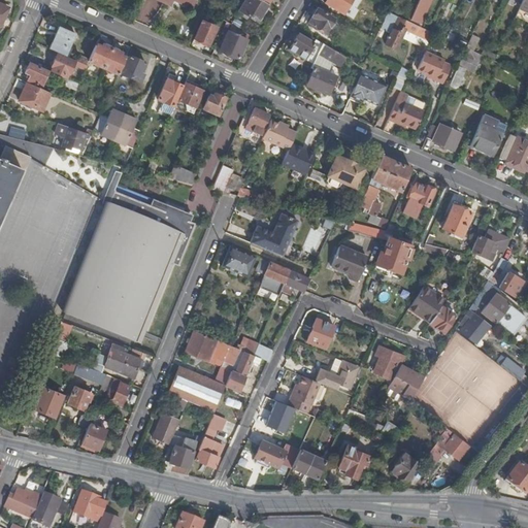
[(258,23),(268,4),(260,0),(245,0),(239,11),(258,23)]
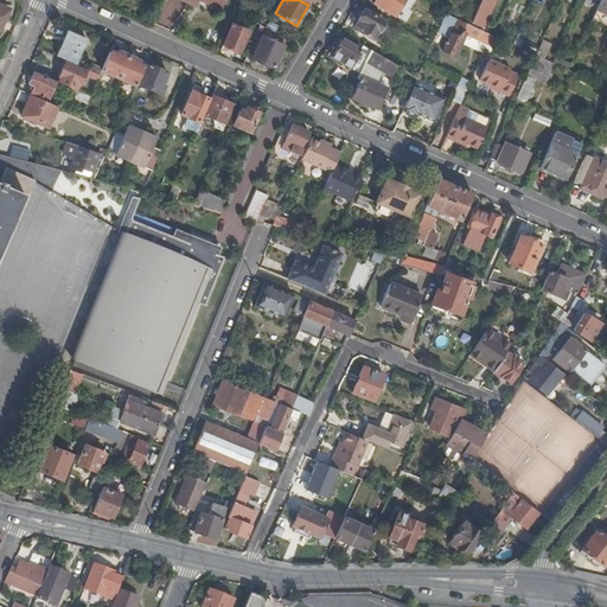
[(411,0),(375,0),(374,2),(394,16),(400,6),(407,11),(414,1),(411,0)]
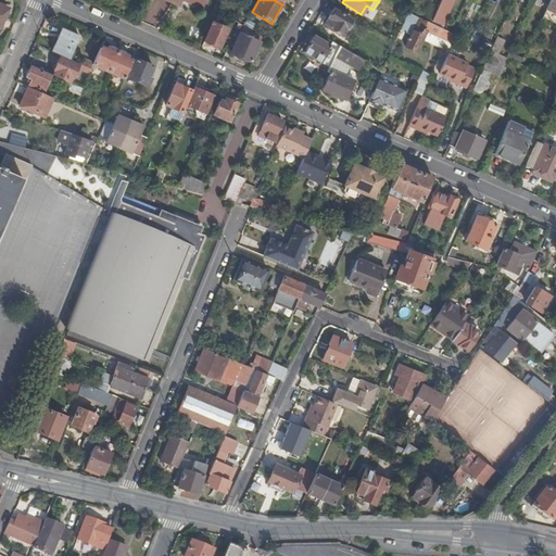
[(441,0),(436,12),(433,11),(428,22),(441,27),(453,0),(441,0)]
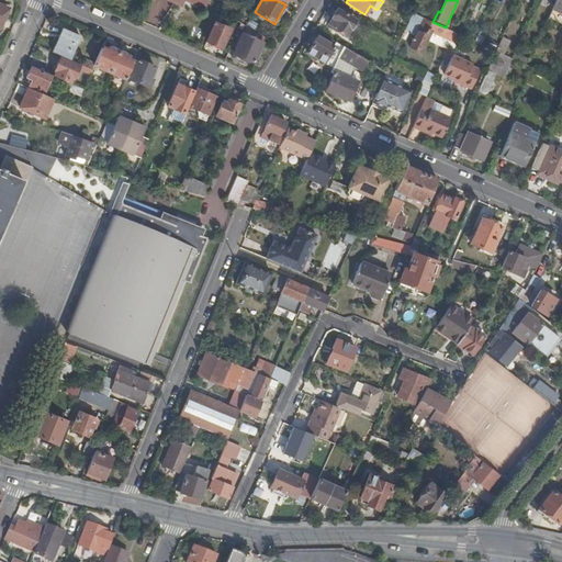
[(561,0),(555,0),(552,8),(561,12),(561,0)]
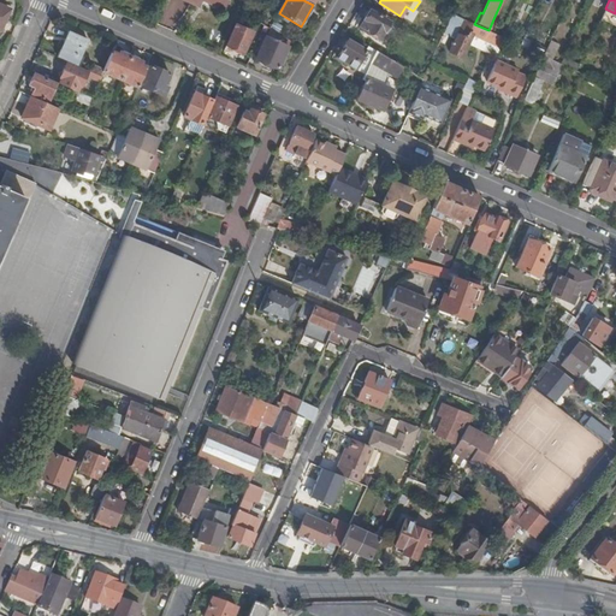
[(615,13),(605,9),(600,19),(615,25),(615,13)]
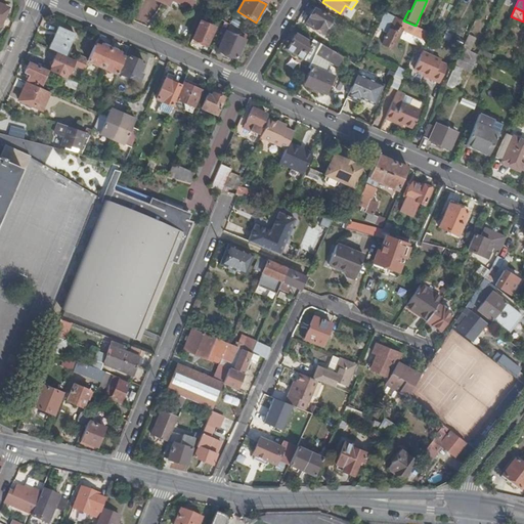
[(332,18),(314,8),(309,16),(310,17),(306,24),(322,33),(332,18)]
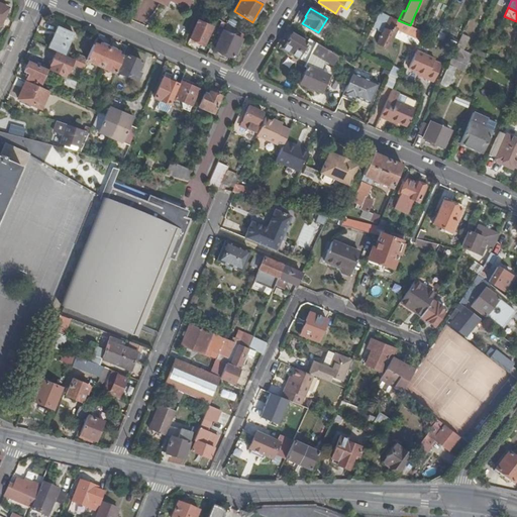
[(380,12),(372,28),(377,30),(384,14),(380,12)]
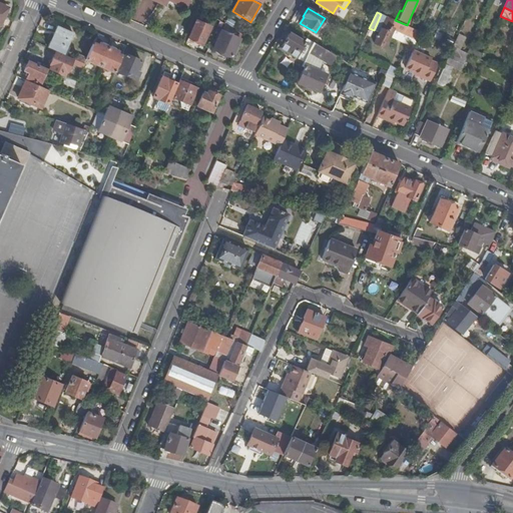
[(381,14),(374,30),(379,32),(387,16),(381,14)]
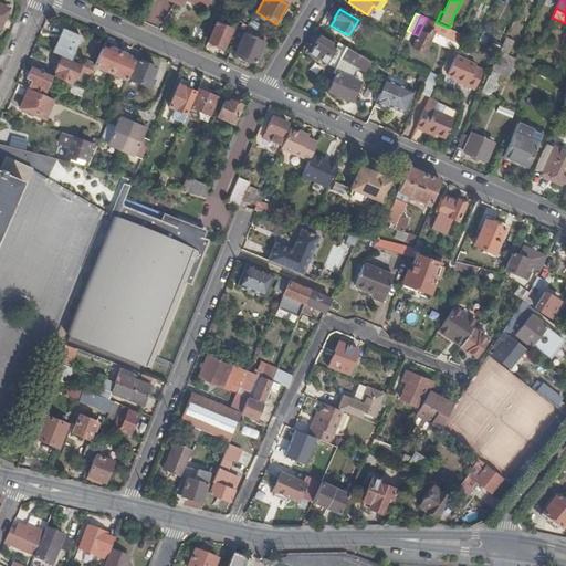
[(460,44),(464,35),(457,32),(449,28),(436,22),(427,18),(418,35),(412,48),(423,52),(429,41),(433,31),(460,44)]
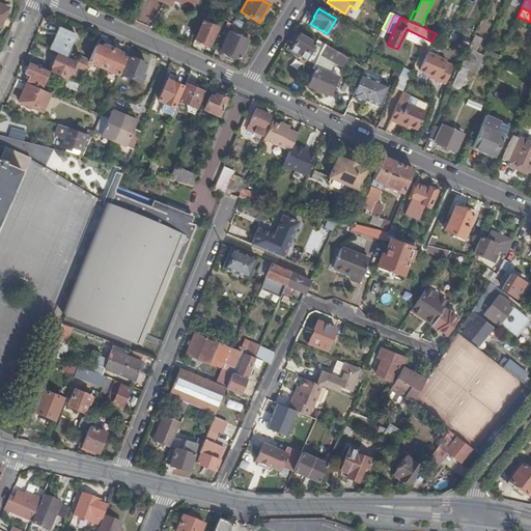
[(210,46),(217,27),(203,22),(195,39),(202,43),(210,46)]
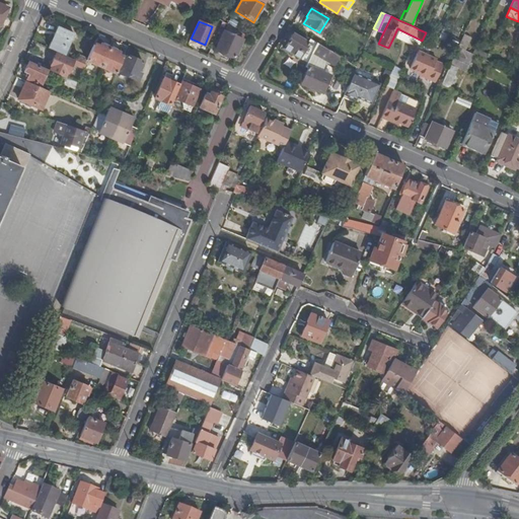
[(59,27),(50,49),(65,56),(74,33),(59,27)]
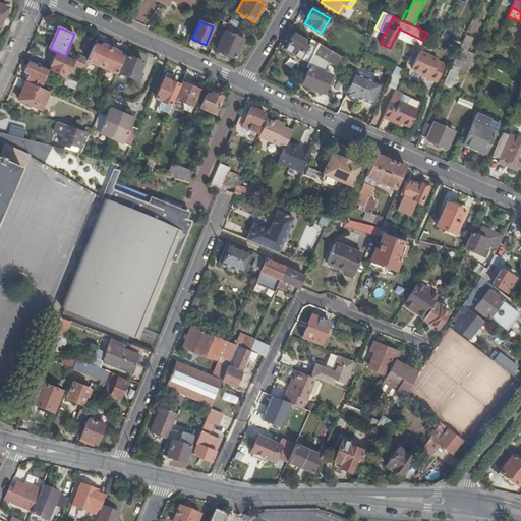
[(399,29),(395,38),(415,46),(416,43),(421,45),(423,41),(399,29)]
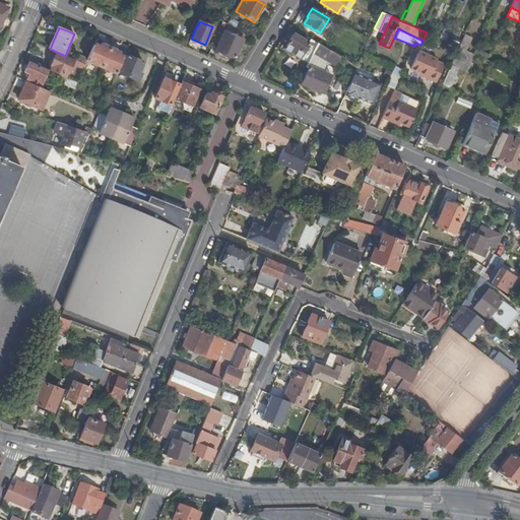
[(235,58),(243,40),(224,31),(216,50),(223,53),(228,55),(235,58)]
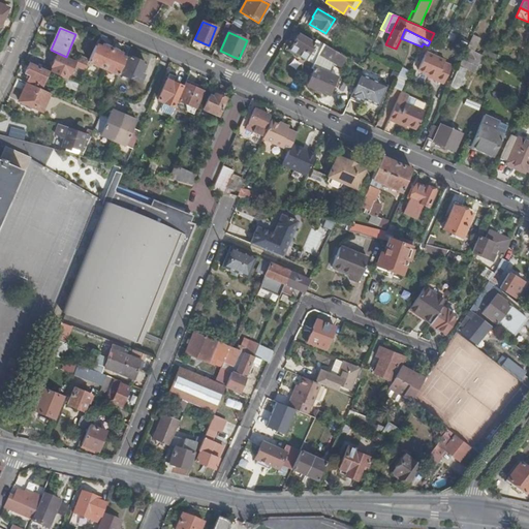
[(322,43),(316,39),(314,44),(298,34),(289,49),(313,64),(316,56),(322,43)]
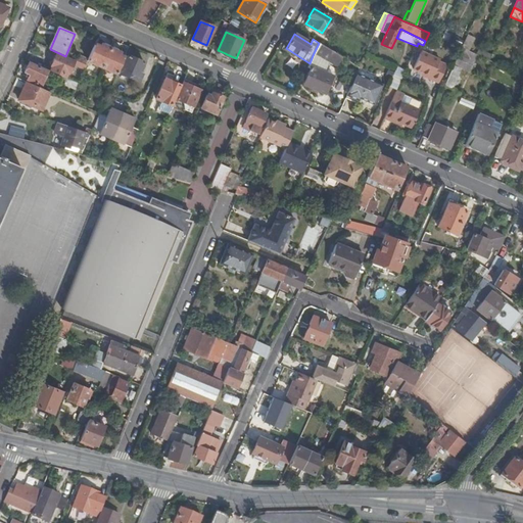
[(462,47),(469,51),(474,38),(467,35),(462,47)]
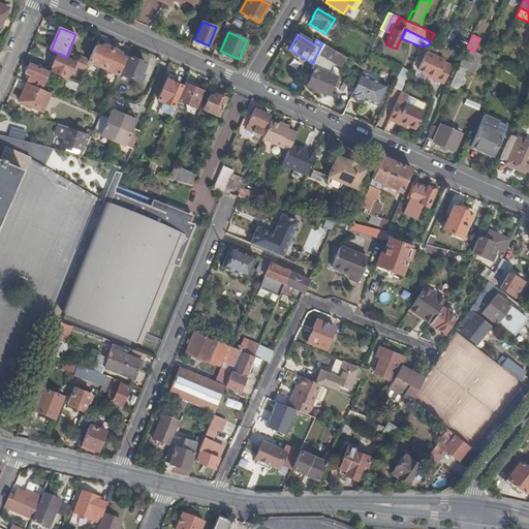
[(345,57),(322,43),(316,56),(332,63),(341,67),(345,57)]
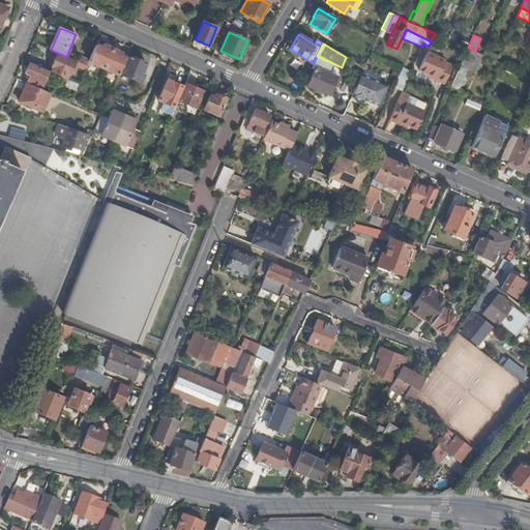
[(104,68),(112,49),(102,46),(101,48),(96,45),(89,62),(104,68)]
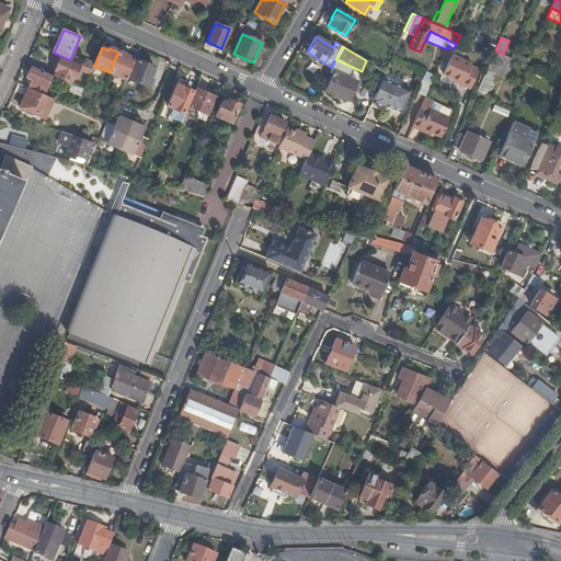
[(506,71),(512,59),(511,58),(510,58),(503,55),(495,50),(487,70),(492,73),(495,67),(506,71)]
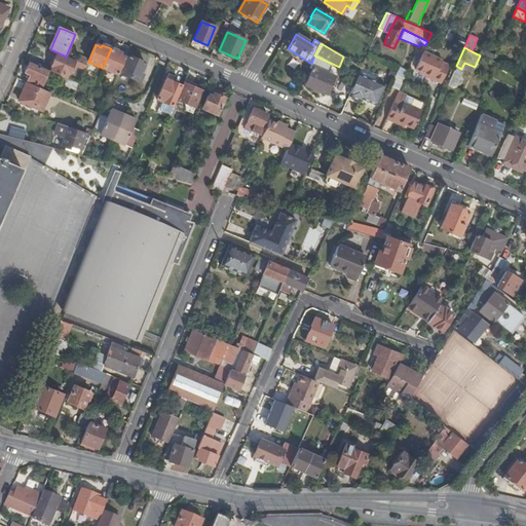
[(117,75),(125,58),(119,55),(120,52),(111,48),(103,68),(117,75)]
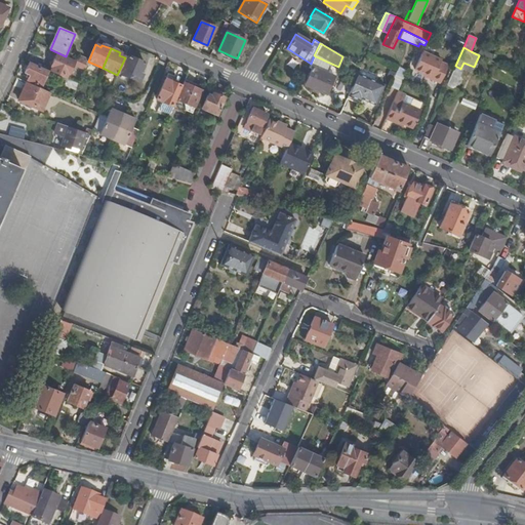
[(492,56),(480,50),(478,54),(479,55),(491,61),(492,56)]
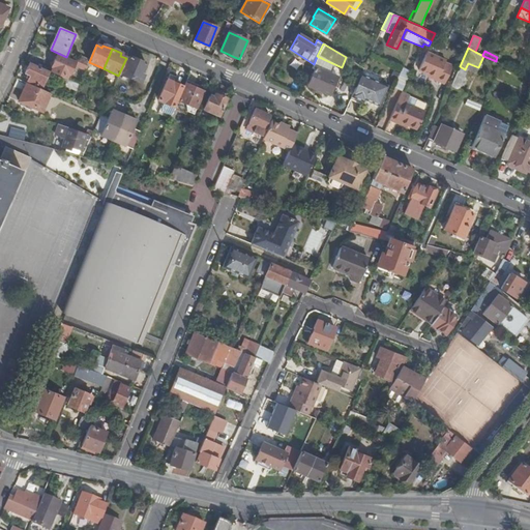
[(420,69),(431,74),(439,78),(438,80),(445,84),(453,66),(445,62),(446,60),(428,52),(420,69)]
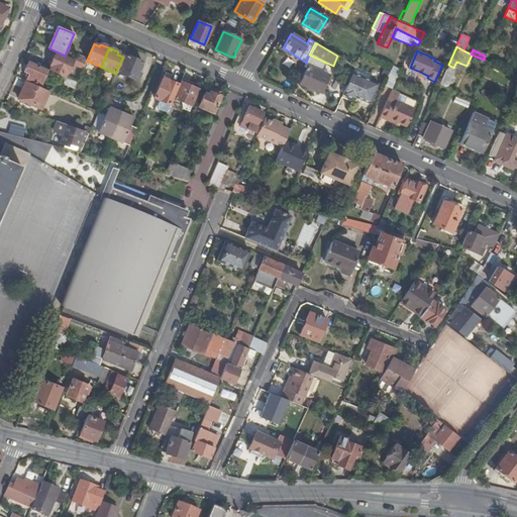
[(68,74),(73,61),(56,54),(50,66),(68,74)]
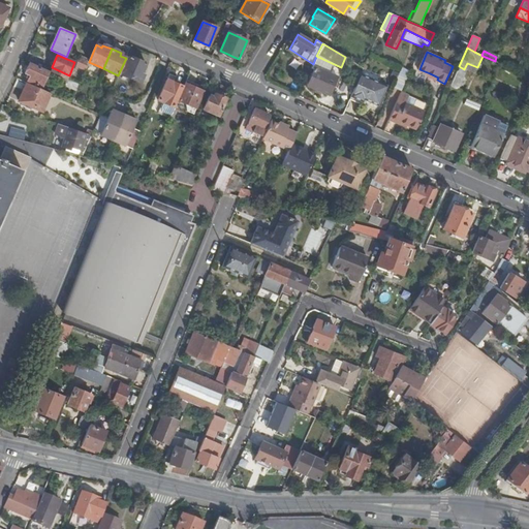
[(88,59),(80,55),(76,61),(86,65),(88,59)]
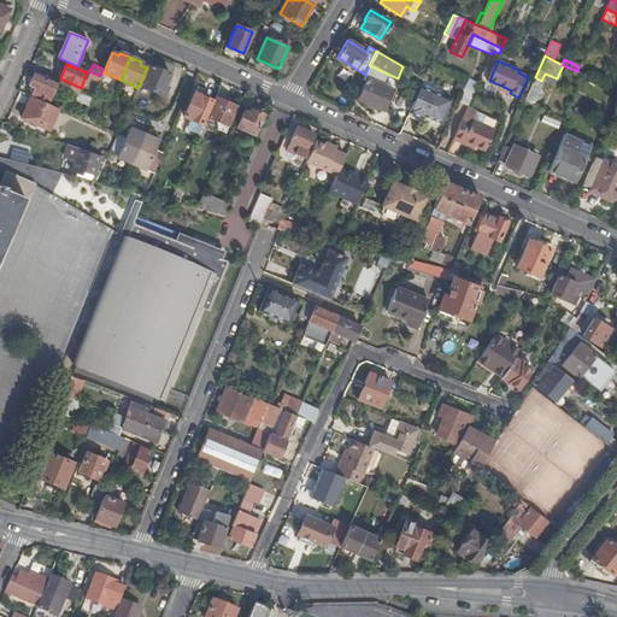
[(369,65),(365,75),(363,80),(366,82),(368,78),(382,84),(387,74),(369,65)]
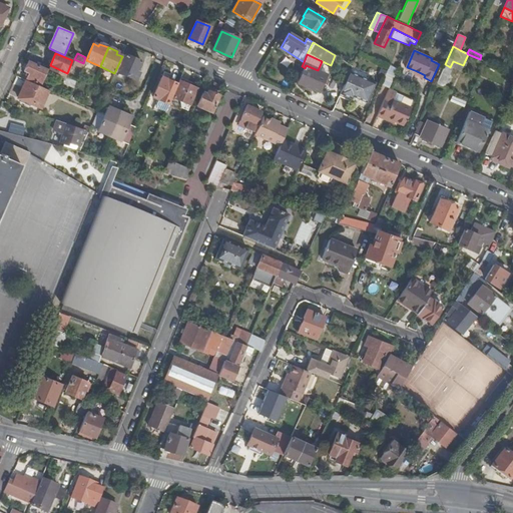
[(137,72),(141,62),(125,55),(117,72),(137,80),(139,74),(137,72)]
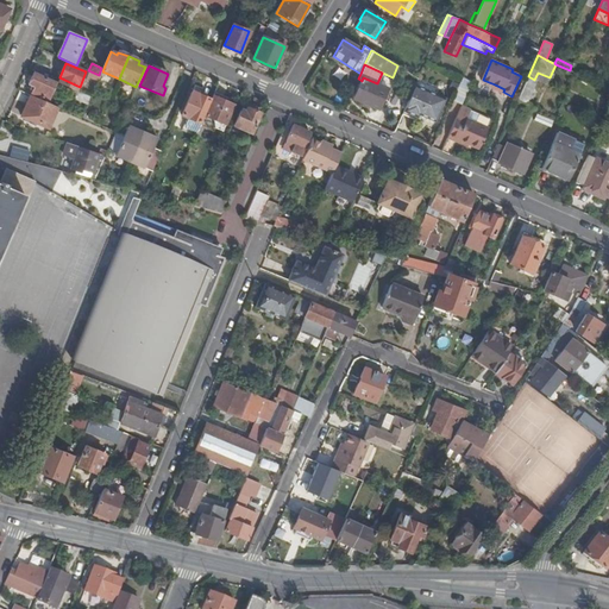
[(534,80),(546,85),(550,77),(538,73),(534,80)]
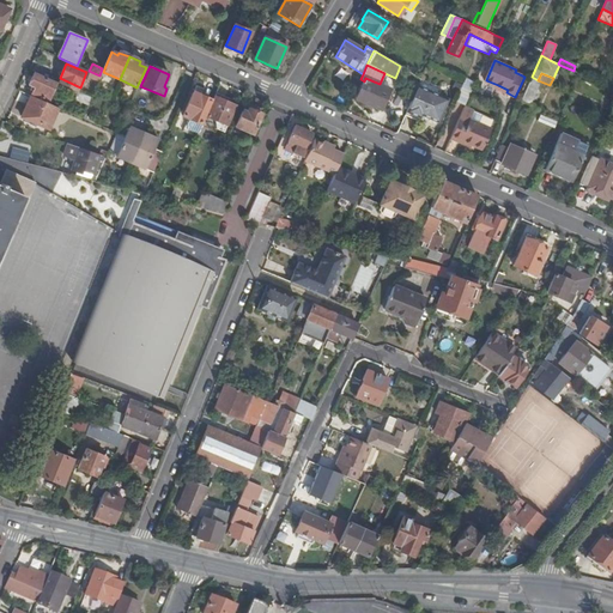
[(48,102),(55,84),(34,74),(29,85),(32,86),(35,87),(34,91),(32,95),(48,102)]
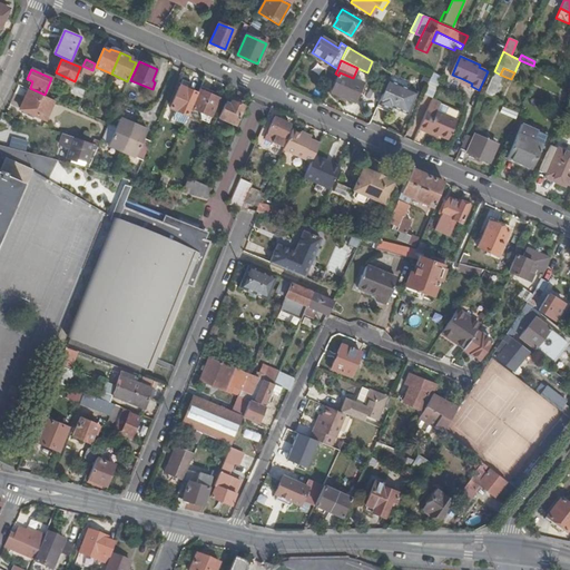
[(340,72),(338,76),(332,92),(354,102),(363,82),(353,78),(340,72)]
